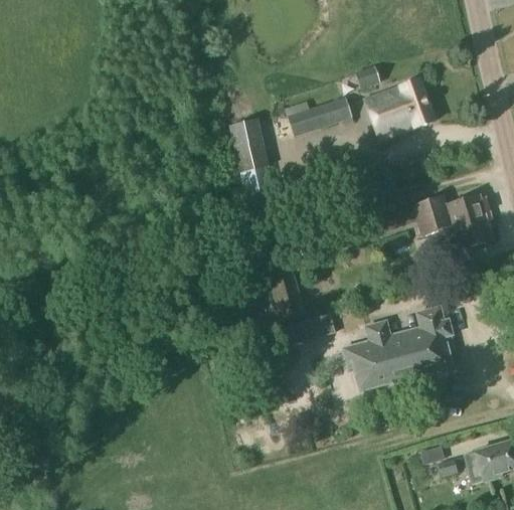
[(356,71),(361,88),(380,81),(375,65),(356,71)]
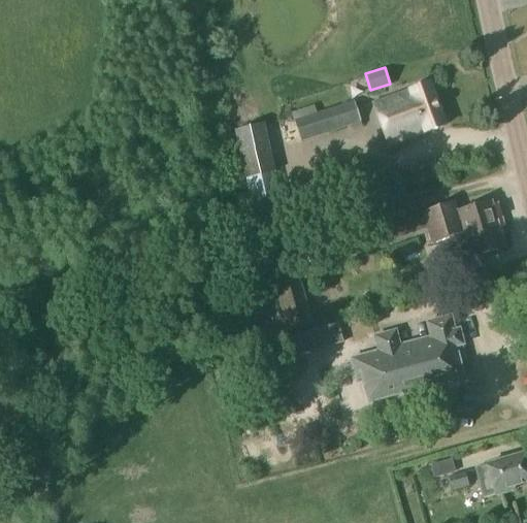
[(373,101),(389,143),(425,130),(445,123),(428,80),(409,88),(373,101)]
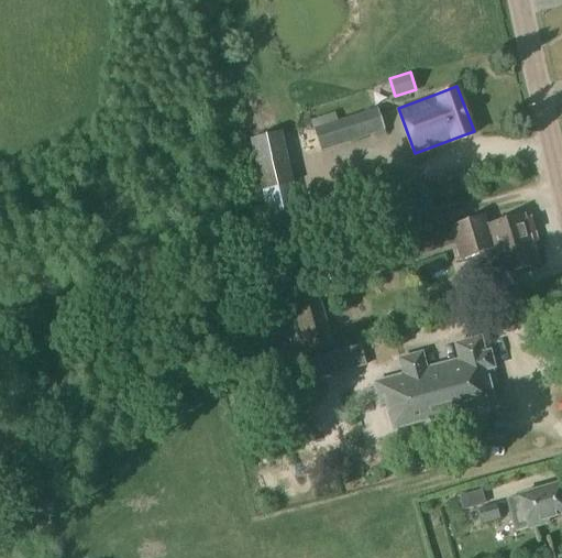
[(313,127),(321,148),(385,127),(377,105),(313,127)]
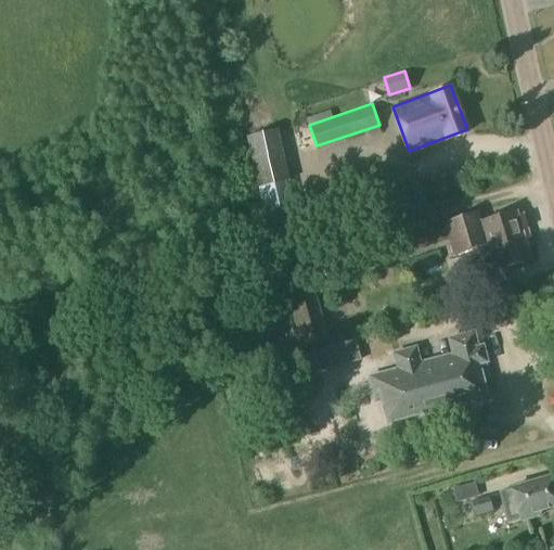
[(247,135),(258,184),(291,178),(280,127),(247,135)]
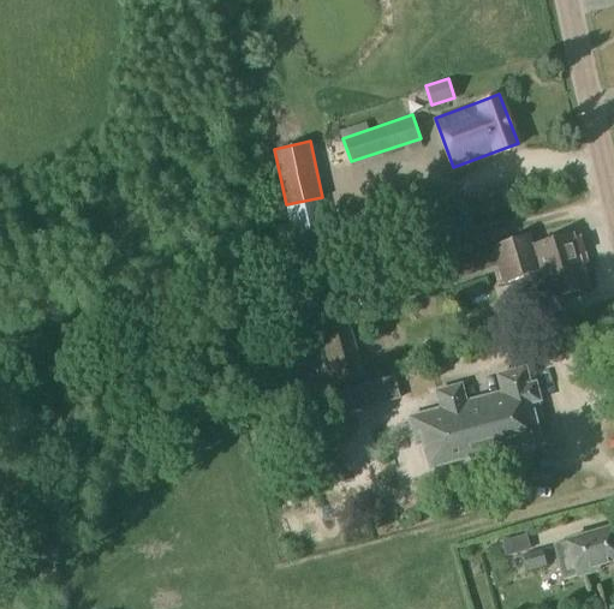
[(322,197),(286,204),(297,243),(300,243),(332,236),(328,222),(322,197)]
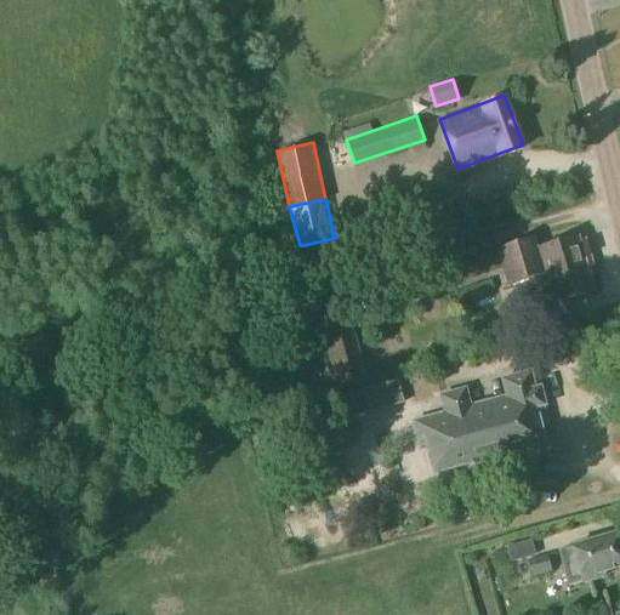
[(498,246),(504,265),(510,283),(529,277),(538,305),(555,300),(595,288),(579,234),(539,246),(535,234),(498,246)]
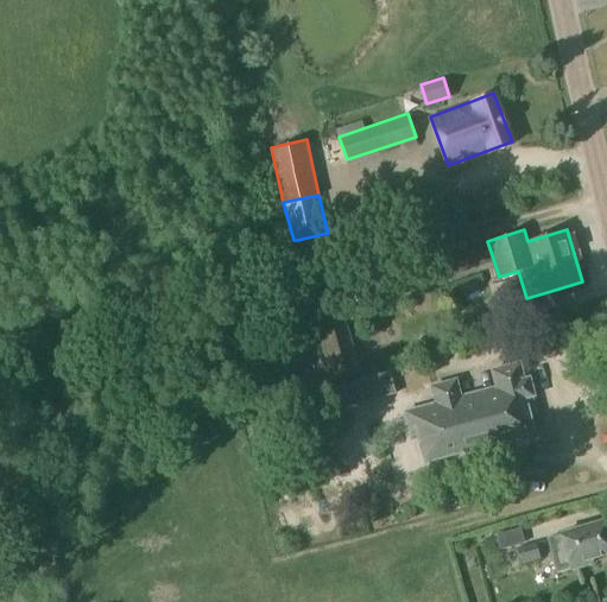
[(493,259),(487,241),(486,236),(468,244),(465,236),(444,244),(447,251),(386,273),(394,296),(493,259)]
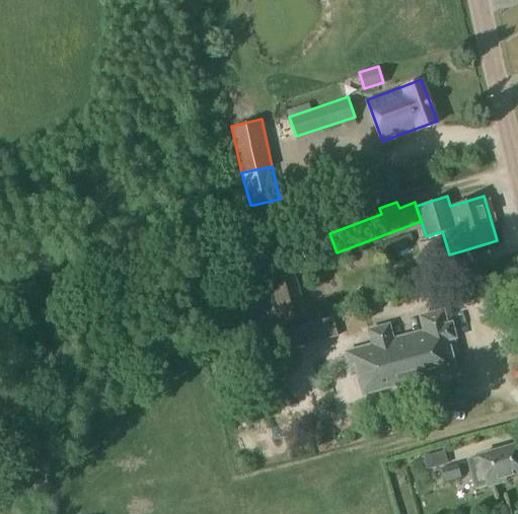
[(266,261),(285,323),(305,316),(286,254),(266,261)]
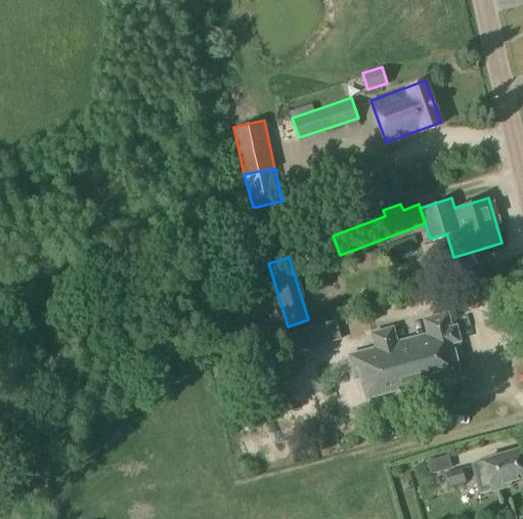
[(231,305),(235,316),(255,308),(251,298),(231,305)]
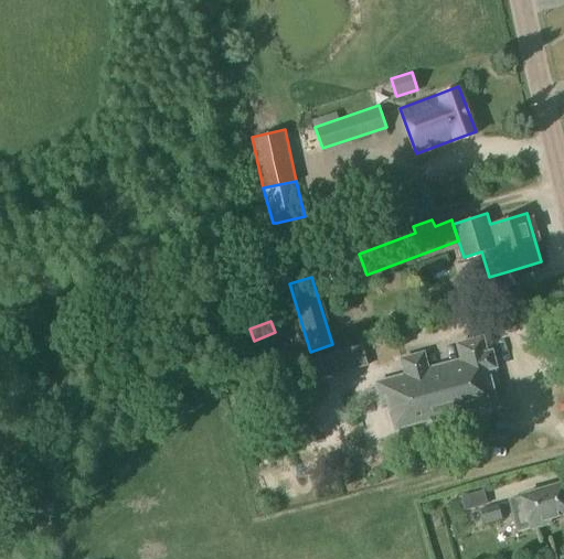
[(376,379),(383,401),(389,400),(395,426),(496,399),(491,382),(498,379),(495,365),(496,365),(491,348),(487,350),(482,334),(457,341),(461,356),(428,365),(424,350),(401,355),(405,372),(376,379)]
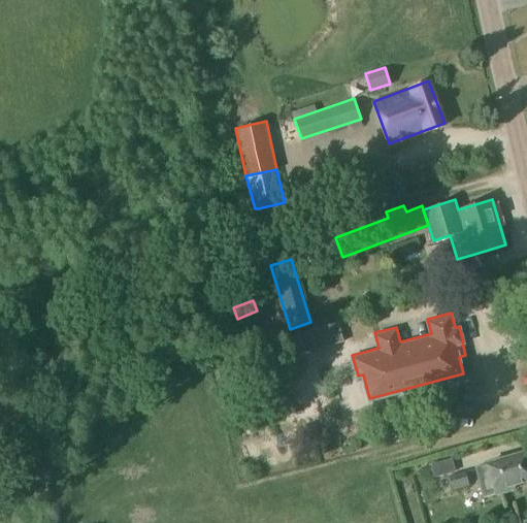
[(337,321),(308,328),(314,346),(341,338),(337,321)]
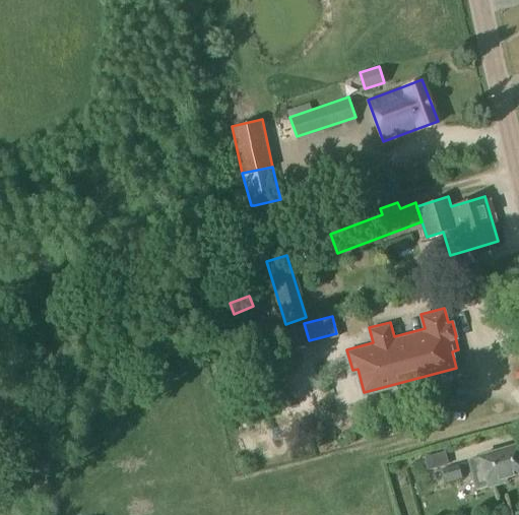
[(468,458),(475,488),(488,485),(488,486),(505,480),(504,476),(518,472),(518,454),(516,445),(479,454),(480,455),(468,458)]
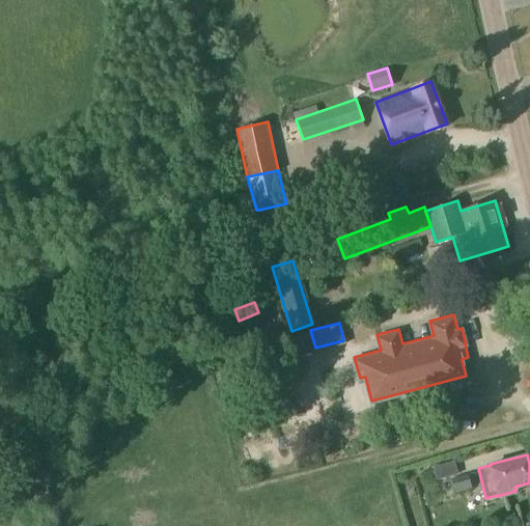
[(452,477),(456,491),(472,487),(468,473),(452,477)]
